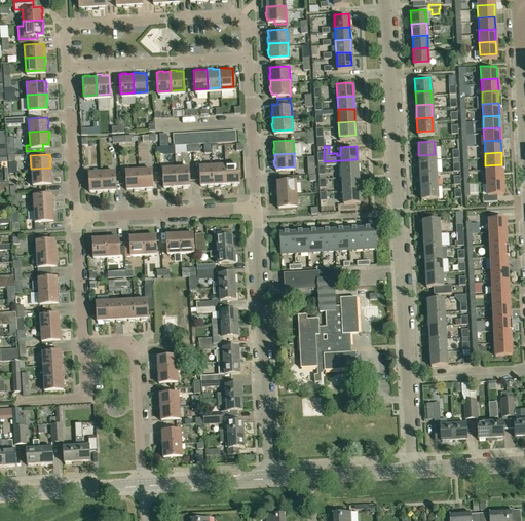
[(435,154),(418,155),(419,169),(435,168),(435,154)]
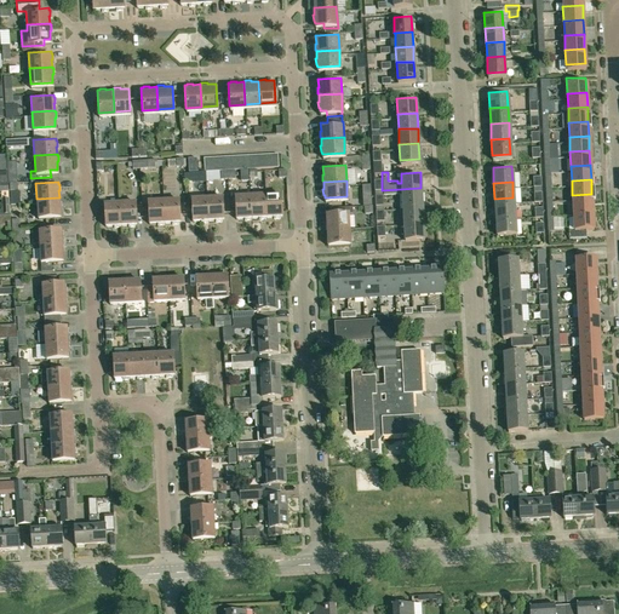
[(18,187),(9,187),(10,200),(19,199),(18,187)]
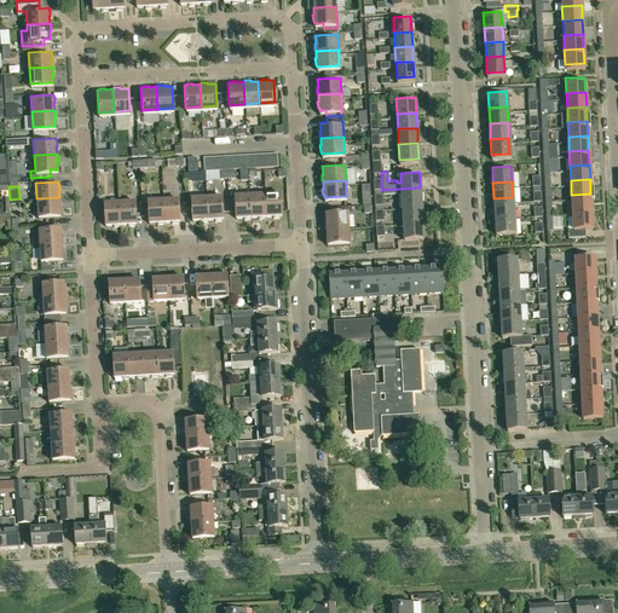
[(421,203),(420,188),(400,189),(402,203),(421,203)]
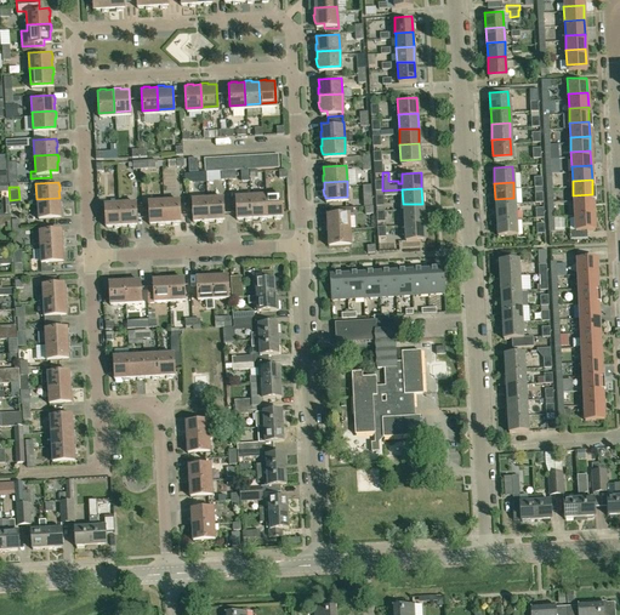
[(280,189),(265,191),(266,214),(273,212),(273,214),(279,214),(279,212),(282,212),(280,189)]
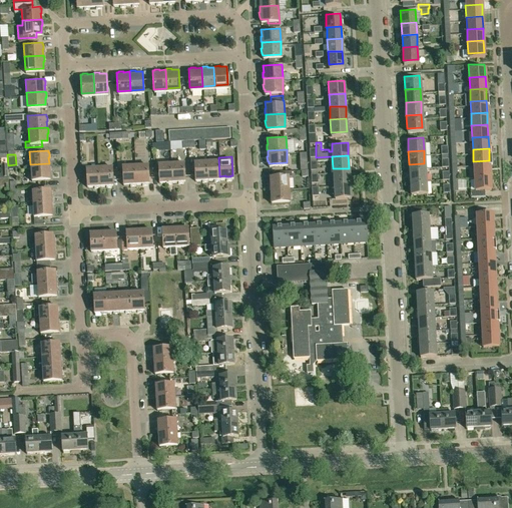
[(218,157),(206,158),(207,176),(213,176),(213,177),(218,177),(218,176),(219,176),(218,157)]
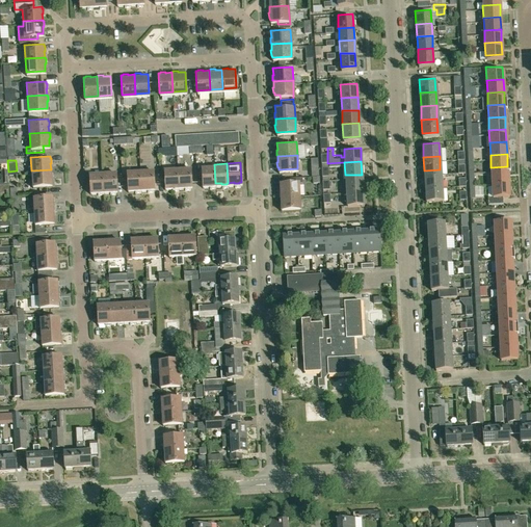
[(215,183),(214,164),(201,164),(202,184),(209,184),(209,185),(214,184),(214,183),(215,183)]
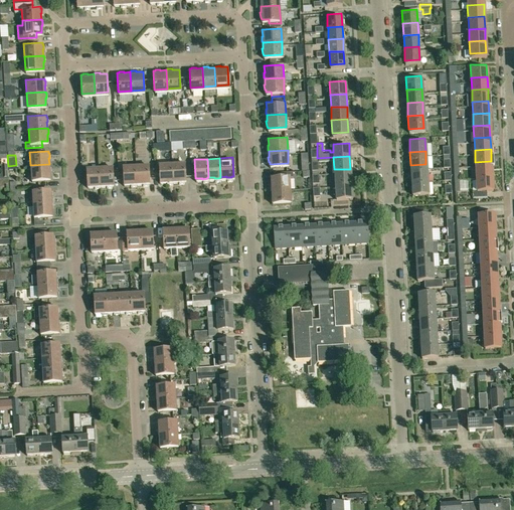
[(171,161),(172,179),(178,179),(178,180),(183,180),(183,179),(185,179),(184,160),(171,161)]
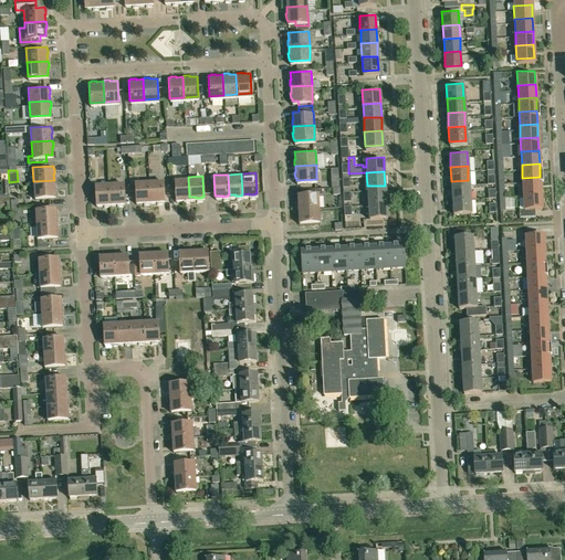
[(189,197),(188,177),(174,177),(175,198),(182,198),(182,199),(188,198),(188,197),(189,197)]
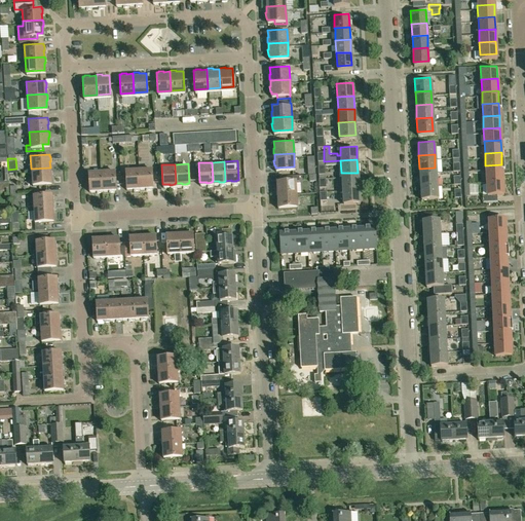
[(501,164),(485,165),(486,178),(502,178),(501,164)]
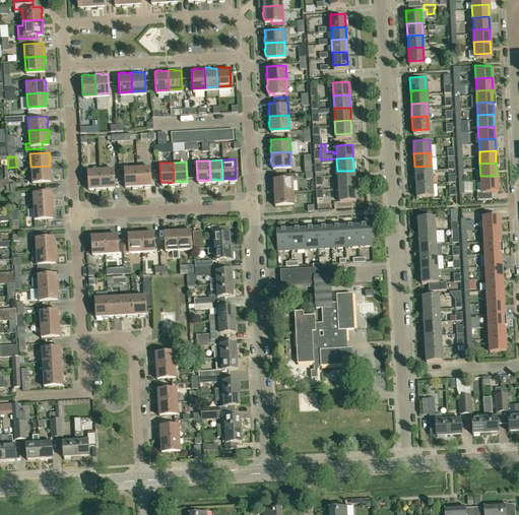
[(136,165),(137,183),(143,183),(143,184),(148,184),(148,183),(150,183),(149,164),(136,165)]
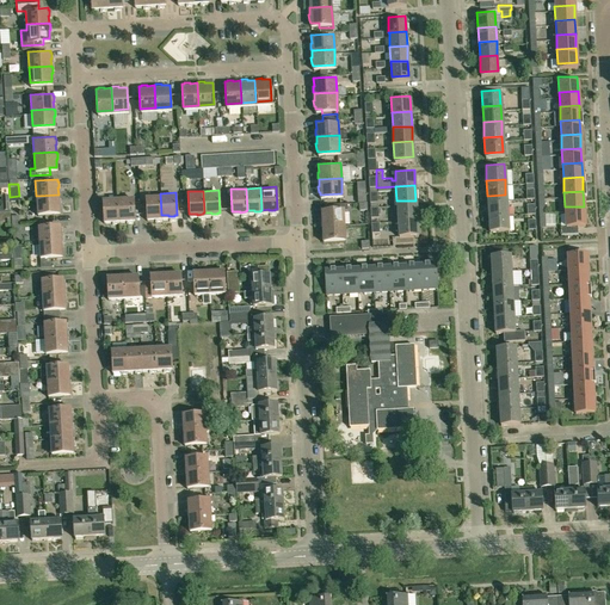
[(161,215),(160,193),(145,193),(146,216),(154,216),(154,217),(160,216),(160,215),(161,215)]
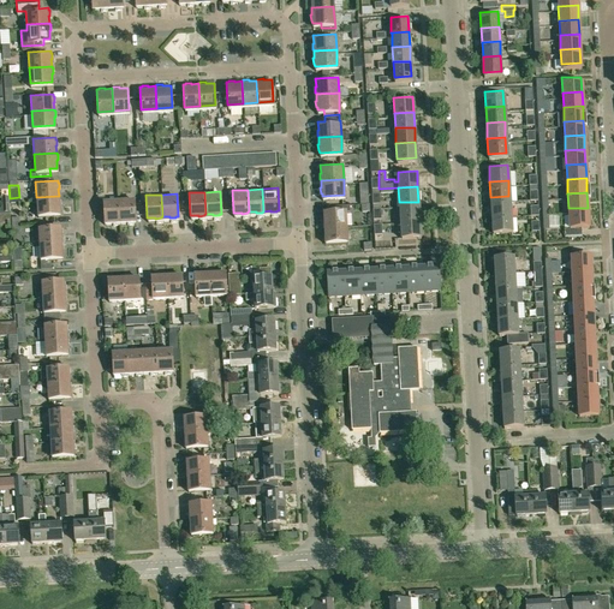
[(59,196),(36,197),(37,213),(60,212),(59,203),(60,203),(60,197),(59,197),(59,196)]
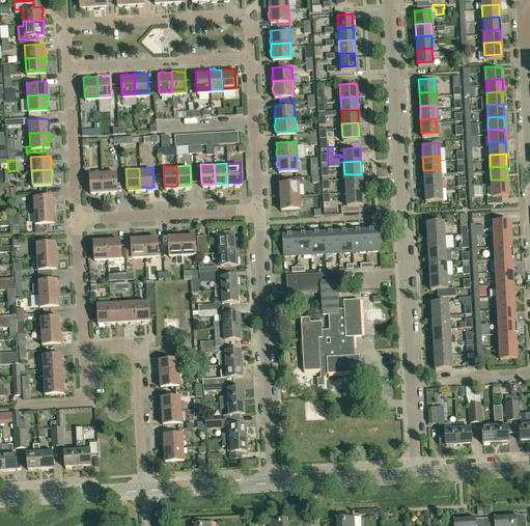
[(102,170),(103,189),(109,189),(109,190),(114,190),(114,189),(116,189),(115,169),(102,170)]
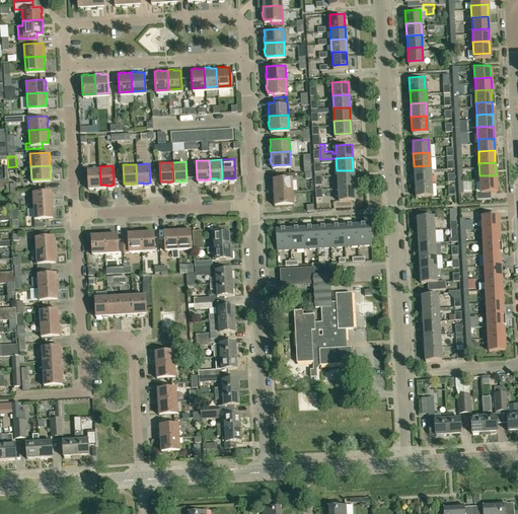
[(429,165),(414,166),(415,179),(430,178),(429,165)]
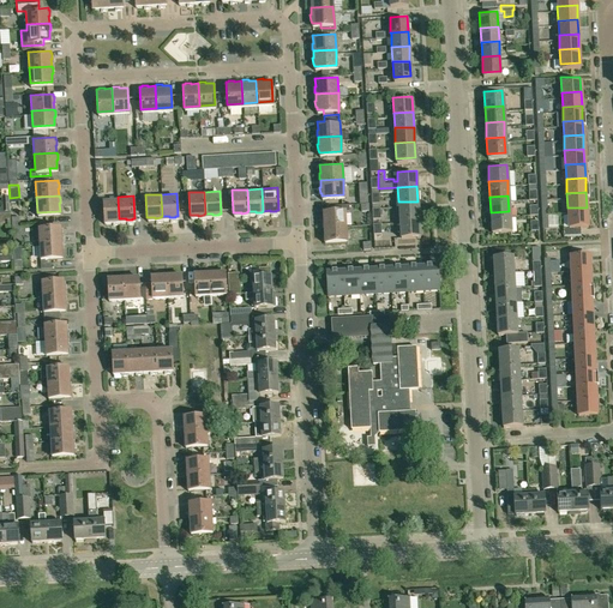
[(119,218),(118,197),(102,197),(103,220),(112,220),(112,221),(118,220),(118,218),(119,218)]
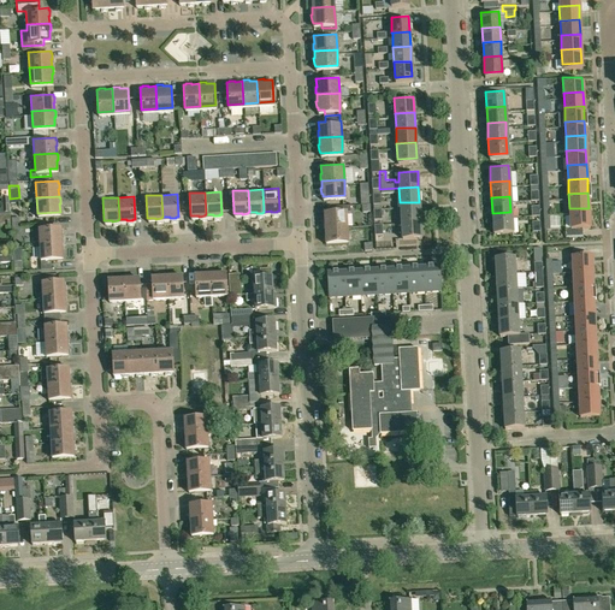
[(324,223),(324,224),(347,223),(346,207),(349,207),(349,201),(332,201),(333,208),(323,208),(324,217),(323,217),(323,223),(324,223)]
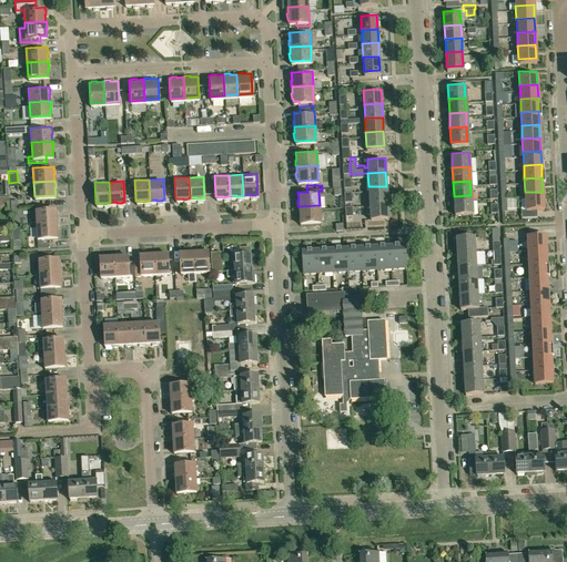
[(387,200),(386,186),(368,186),(370,201),(387,200)]
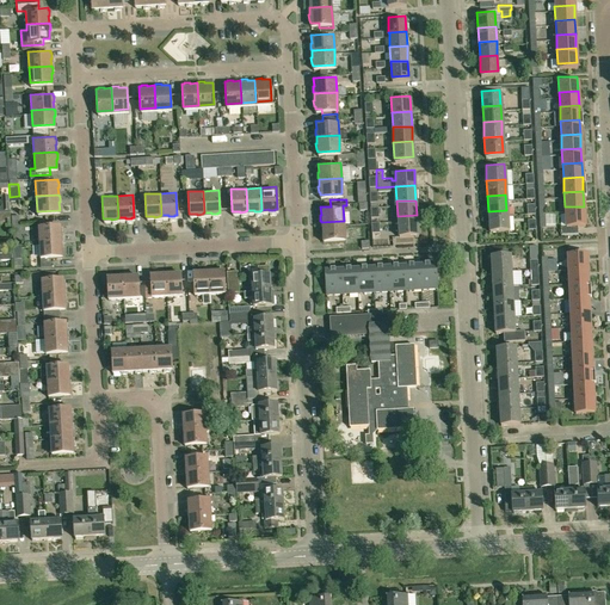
[(577,228),(577,221),(585,221),(584,207),(565,207),(566,222),(560,222),(560,229),(577,228)]
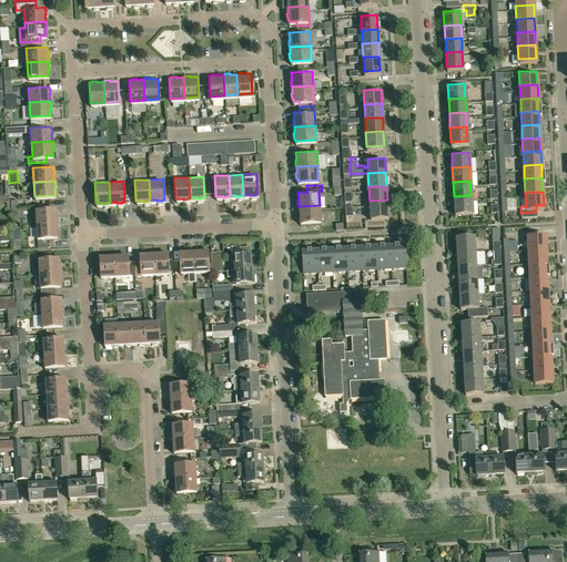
[(471,195),(454,196),(455,211),(472,210),(471,195)]
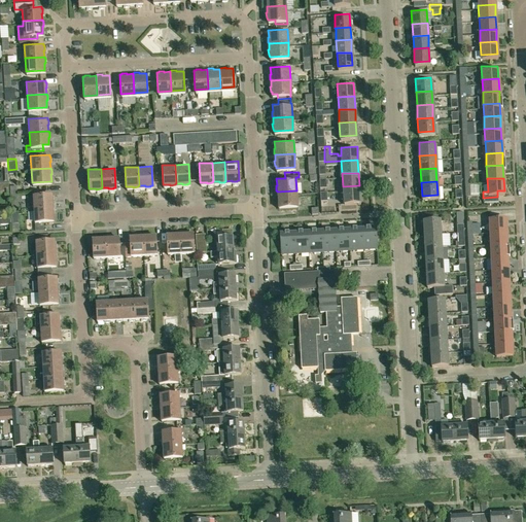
[(360,200),(359,185),(343,186),(344,200),(360,200)]
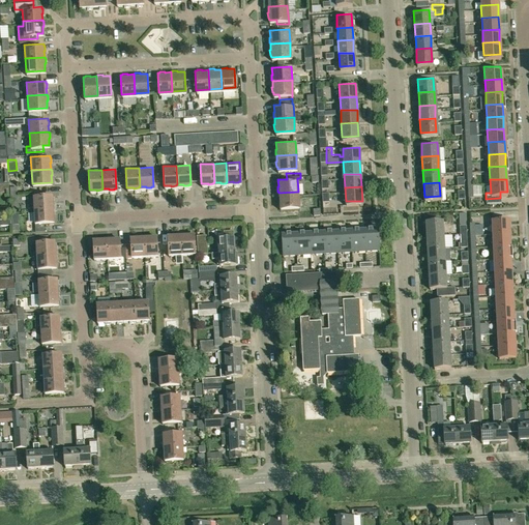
[(299,205),(298,192),(278,193),(278,199),(277,199),(278,204),(280,204),(280,206),(299,205)]
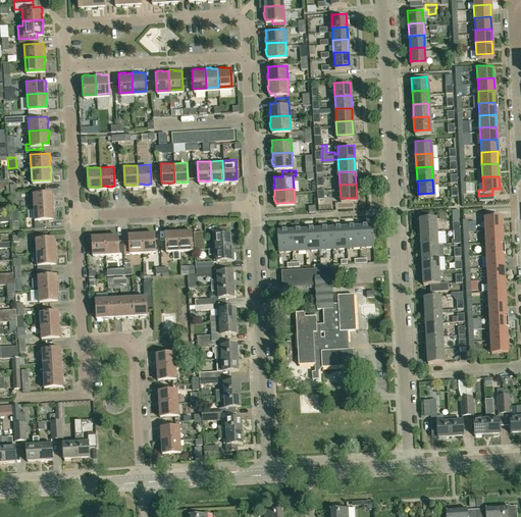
[(33,204),(52,203),(51,197),(52,197),(52,192),(51,192),(51,190),(32,191),(33,204)]
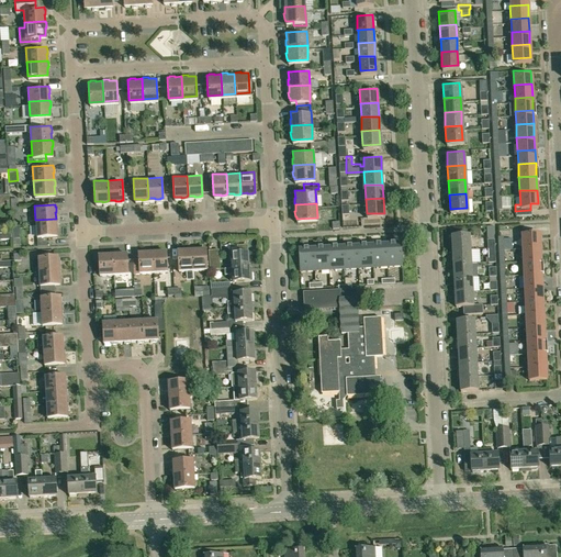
[(56,219),(35,220),(36,234),(56,233),(56,225),(57,225),(57,220),(56,220),(56,219)]
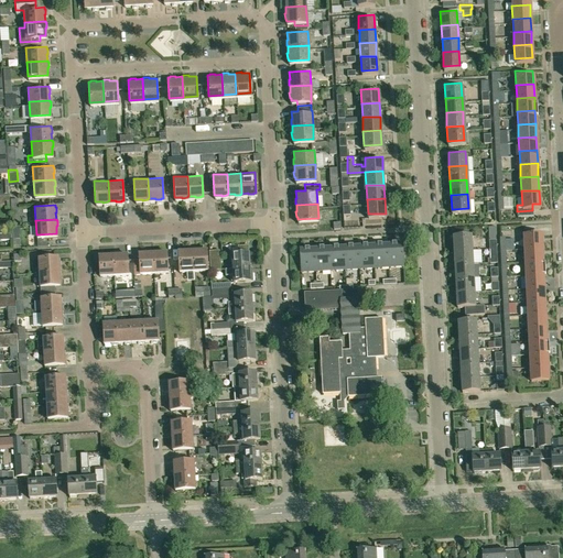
[(523,244),(541,243),(541,230),(523,230),(523,244)]
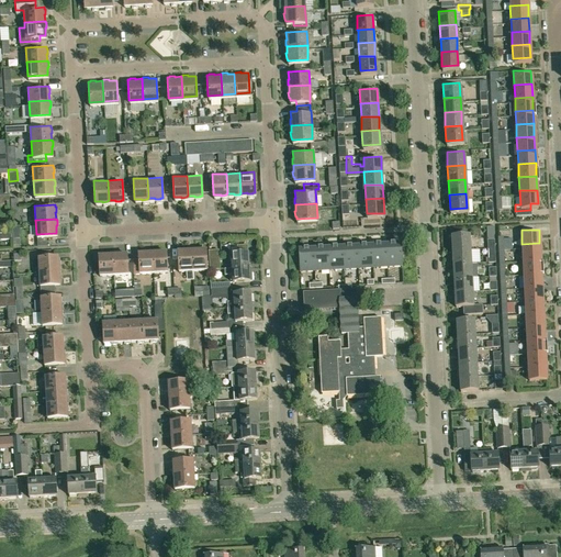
[(451,245),(469,245),(469,231),(451,231),(451,245)]
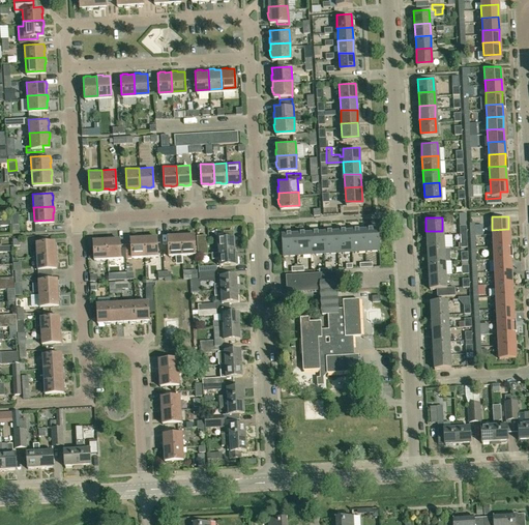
[(469,221),(469,231),(480,230),(479,221),(469,221)]
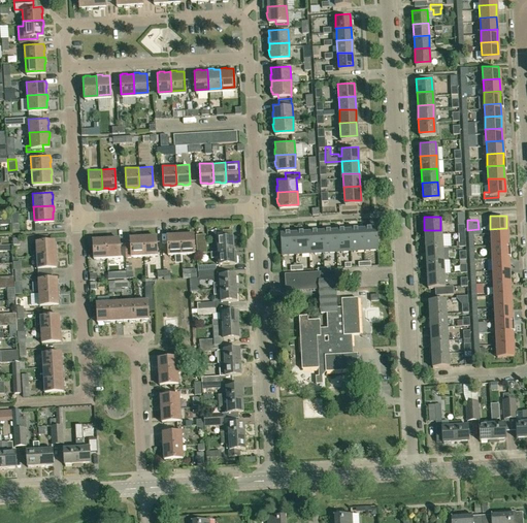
[(348,225),(350,246),(363,246),(362,224),(348,225)]
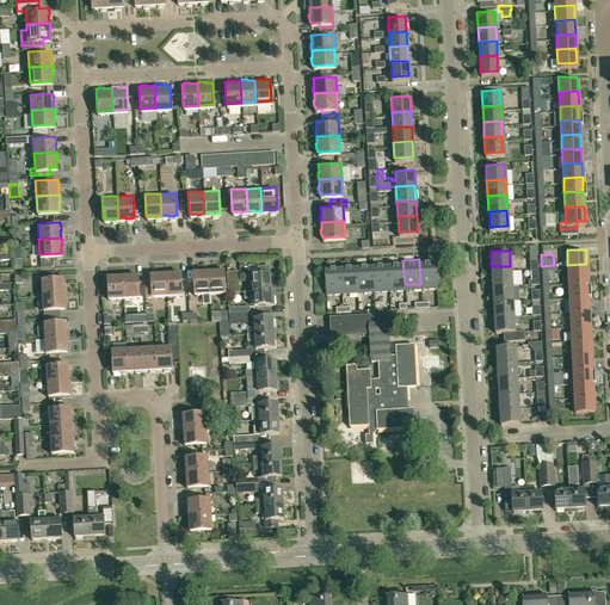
[(419,259),(420,284),(436,283),(435,259),(419,259)]
